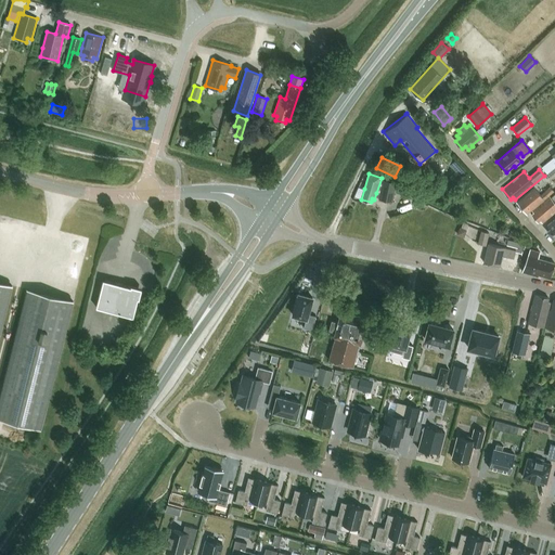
[(378,197),(392,201),(397,181),(383,178),(378,197)]
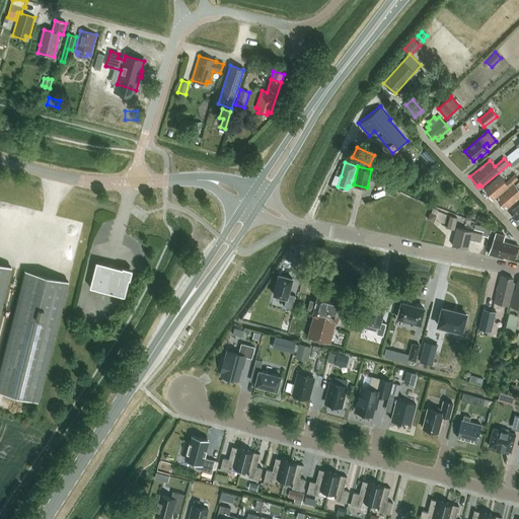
[(500,175),(484,190),(493,200),(509,187),(506,182),(500,175)]
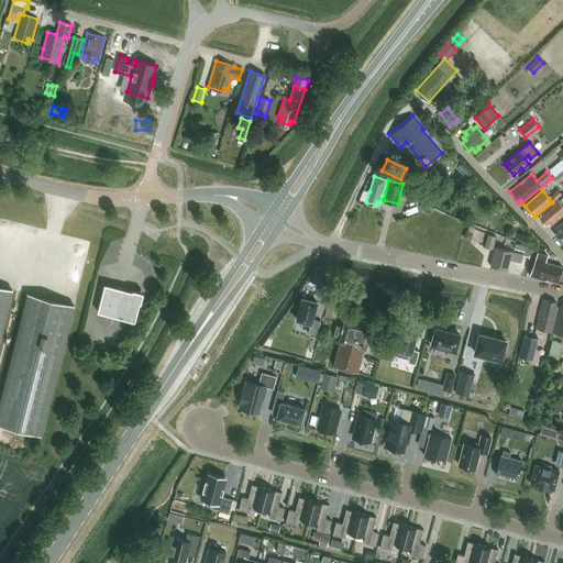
[(559,190),(549,198),(552,202),(562,194),(559,190)]
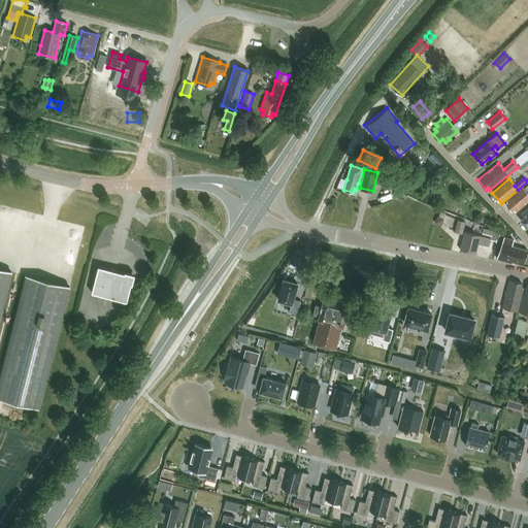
[(516,212),(527,202),(527,193),(523,187),(506,200),(507,202),(505,204),(512,211),(514,209),(516,212)]
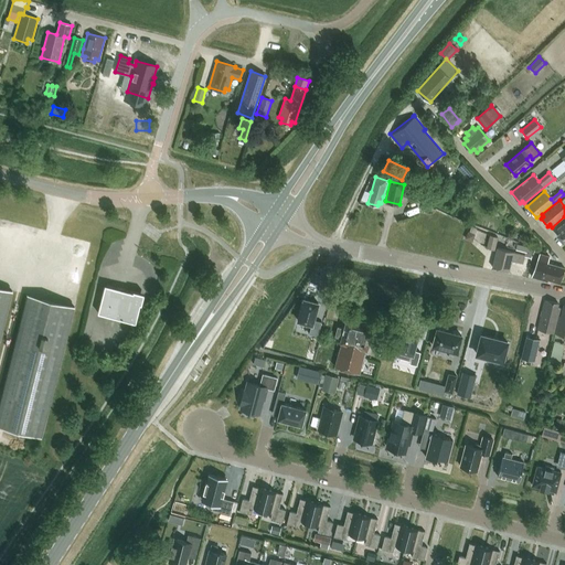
[(477,228),(471,226),(469,232),(468,231),(465,238),(472,242),(475,234),(477,228)]
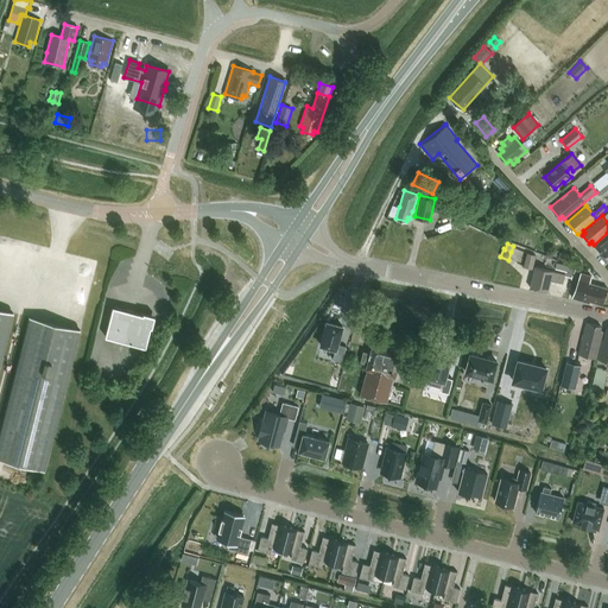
[(559,253),(557,258),(565,261),(568,257),(567,255),(567,254),(562,252),(561,253),(559,253)]
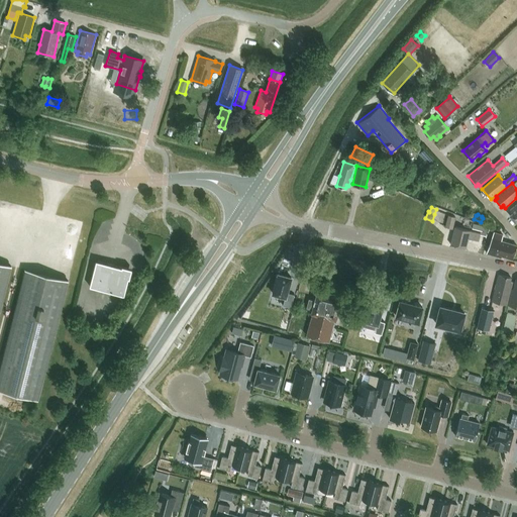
[(455,217),(447,215),(444,227),(452,229),(455,217)]
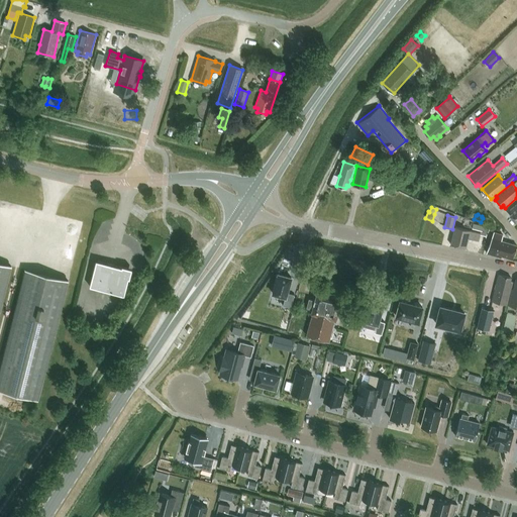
[(454,226),(450,244),(466,247),(468,238),(476,240),(476,239),(479,240),(481,234),(481,233),(478,232),(454,226)]
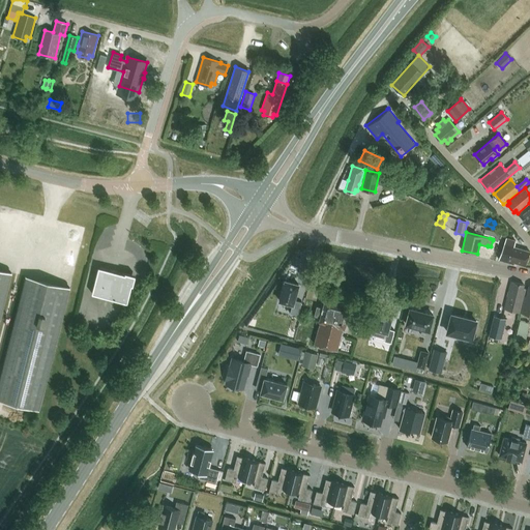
[(525,265),(529,252),(513,246),(516,241),(505,238),(499,259),(512,264),(513,262),(525,265)]
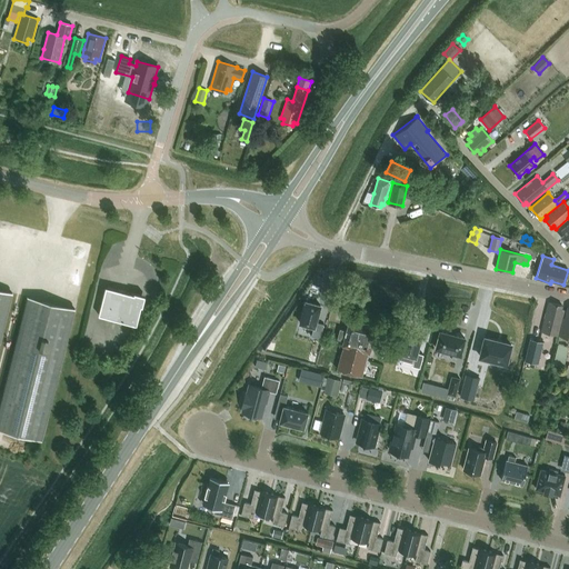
[(136,325),(141,306),(137,305),(139,295),(106,287),(98,315),(136,325)]
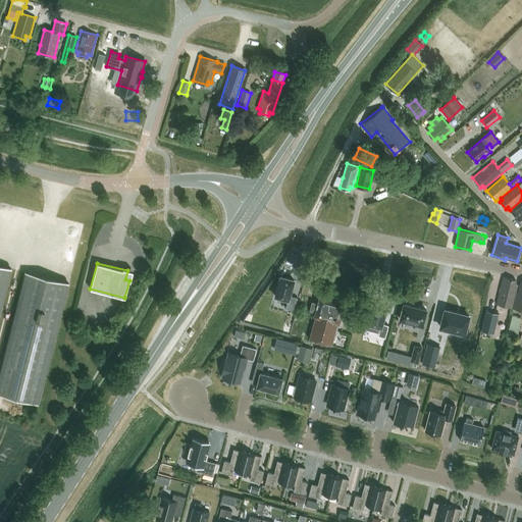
[(0,310),(10,268),(0,265),(0,310)]
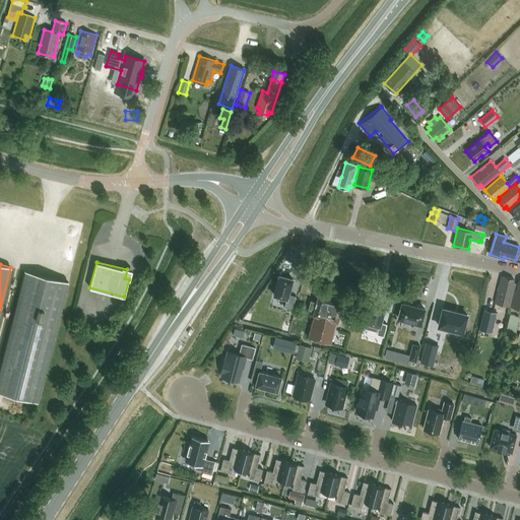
[(68,282),(24,271),(0,367),(0,391),(39,401),(68,282)]
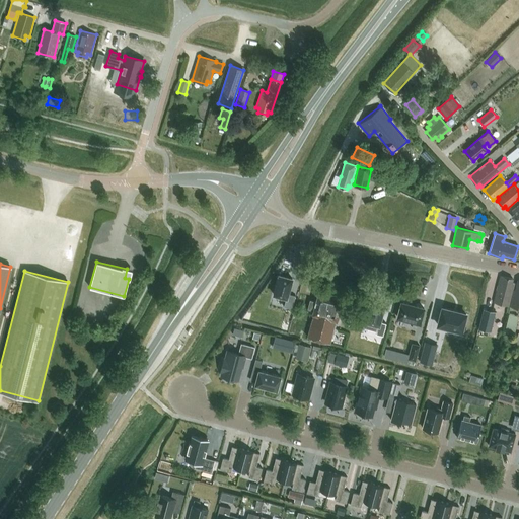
[(279,275),(274,294),(286,297),(287,298),(288,294),(292,278),(279,275)]
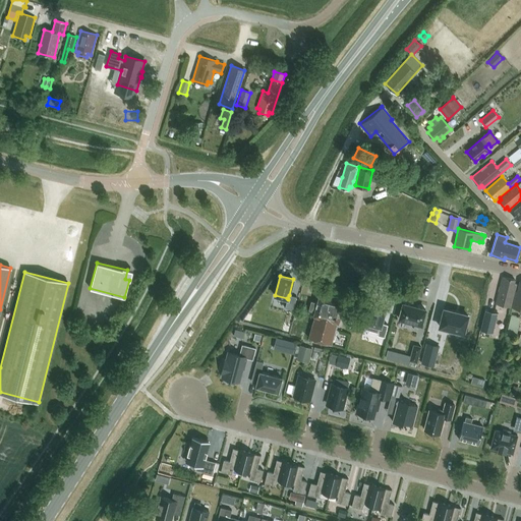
[(511,307),(517,284),(514,283),(515,280),(503,277),(496,303),(511,307)]
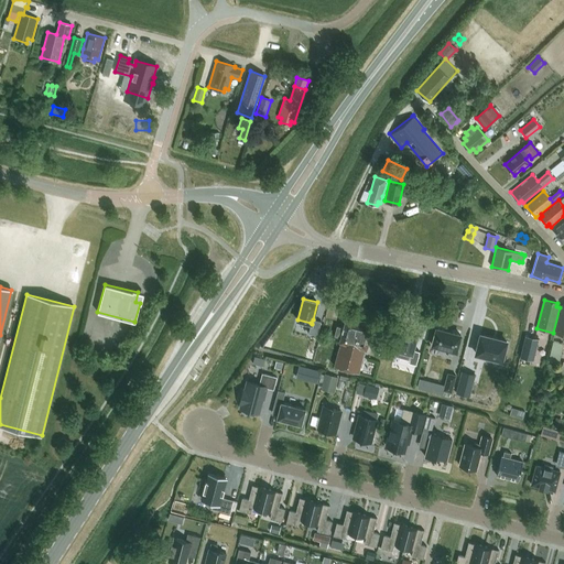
[(563,304),(560,315),(559,315),(554,333),(563,334),(563,304)]
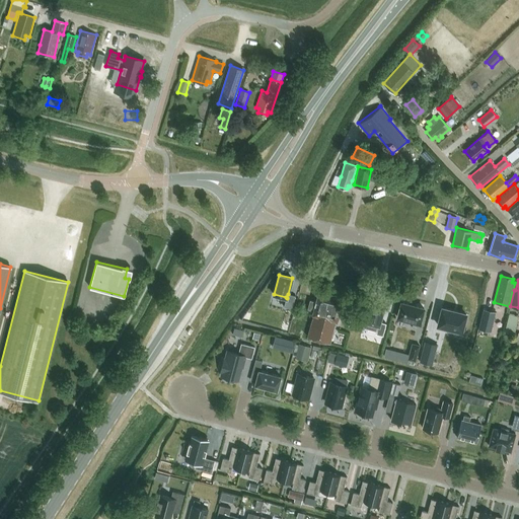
[(338,320),(344,300),(318,293),(316,301),(311,300),(308,308),(314,309),(312,314),(314,314),(308,336),(325,341),(330,342),(337,320),(338,320)]
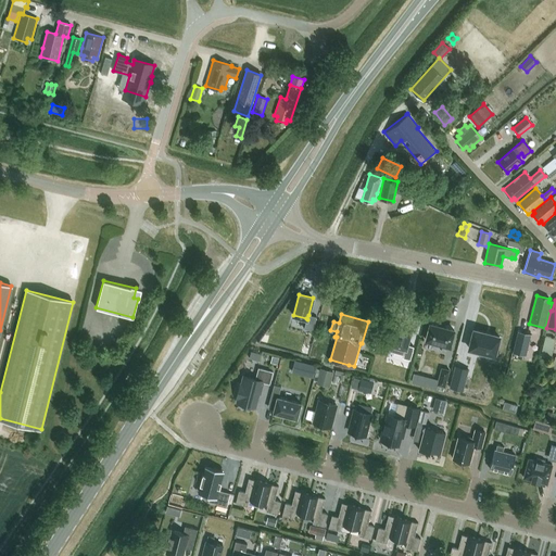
[(306,318),(304,329),(313,331),(316,317),(308,315),(307,319),(306,318)]
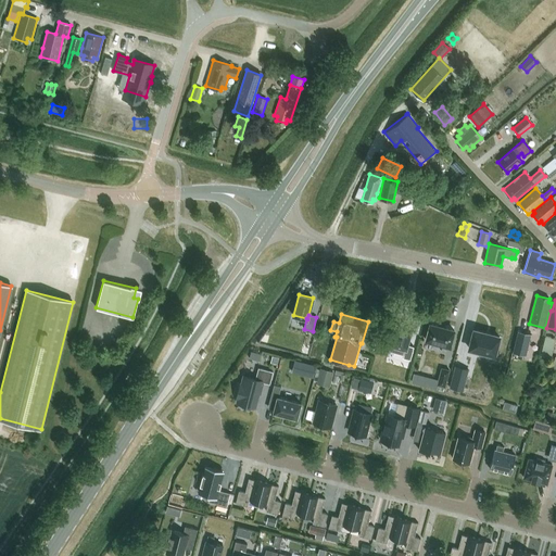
[(396,323),(391,344),(406,349),(407,344),(412,327),(396,323)]
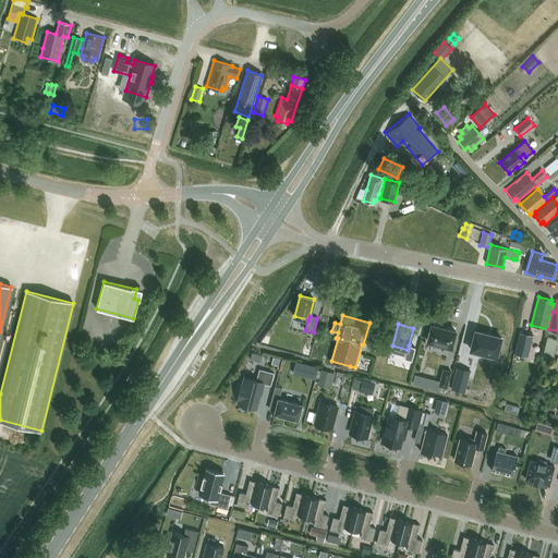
[(451,348),(456,331),(432,325),(427,341),(445,346),(443,352),(449,353),(450,347),(451,348)]
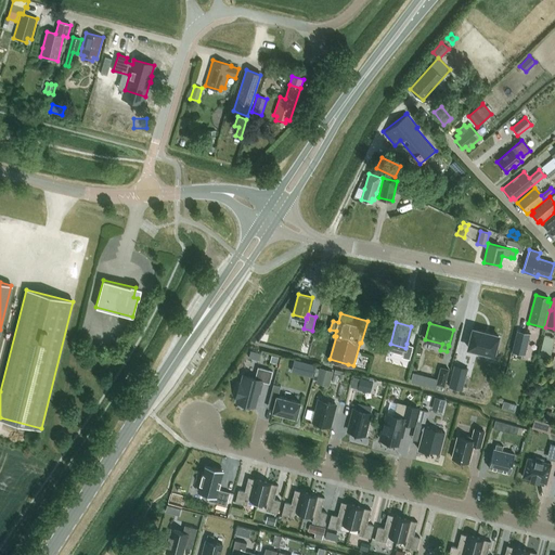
[(473,328),(467,347),(493,355),(499,336),(473,328)]
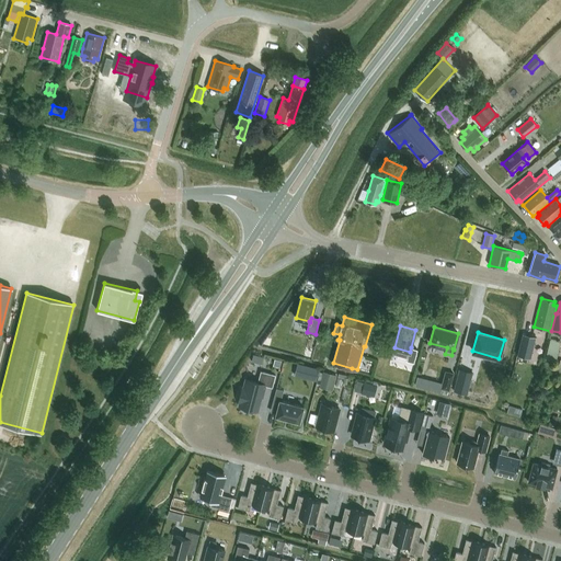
[(534,336),(521,334),(515,355),(528,358),(534,336)]
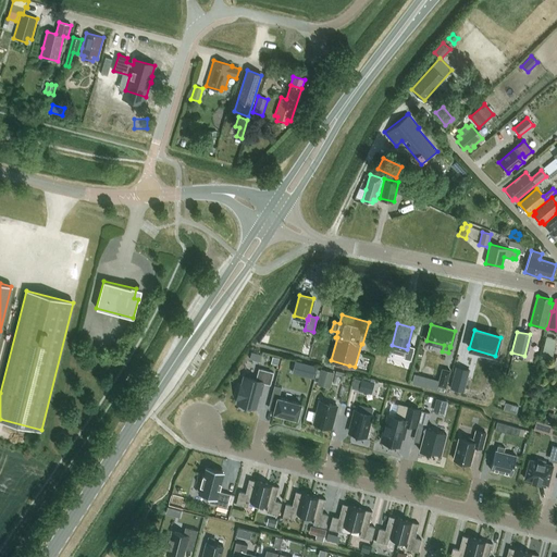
[(547,338),(543,357),(552,359),(556,341),(547,338)]
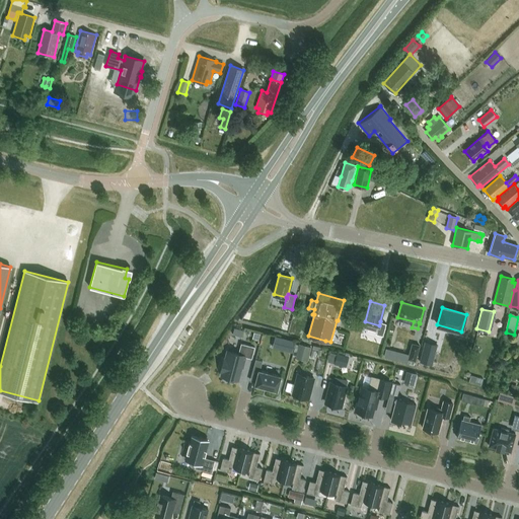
[(365,321),(363,328),(376,331),(376,334),(383,336),(386,323),(380,321),(379,325),(365,321)]
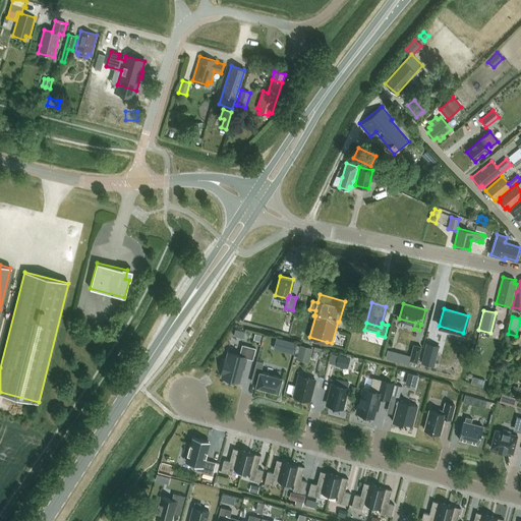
[(286,340),(283,351),(293,354),(296,343),(286,340)]
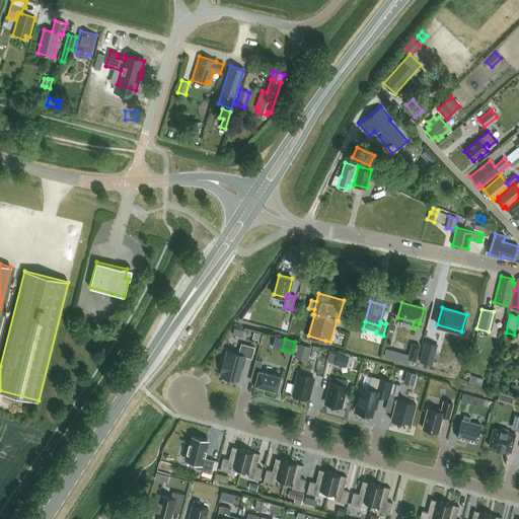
[(425,341),(420,361),(432,365),(437,344),(425,341)]
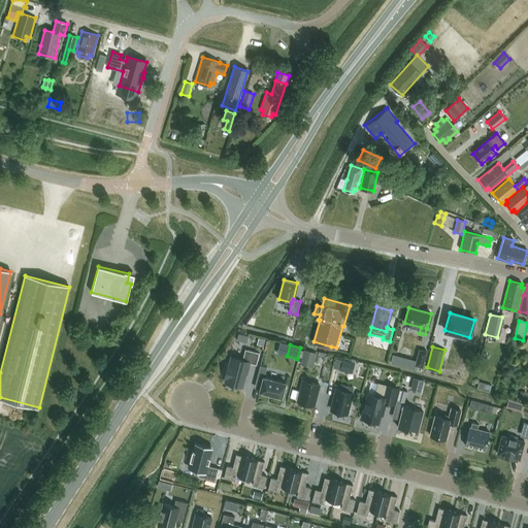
[(416,365),(423,367),(427,351),(419,349),(416,360),(415,365),(416,365)]
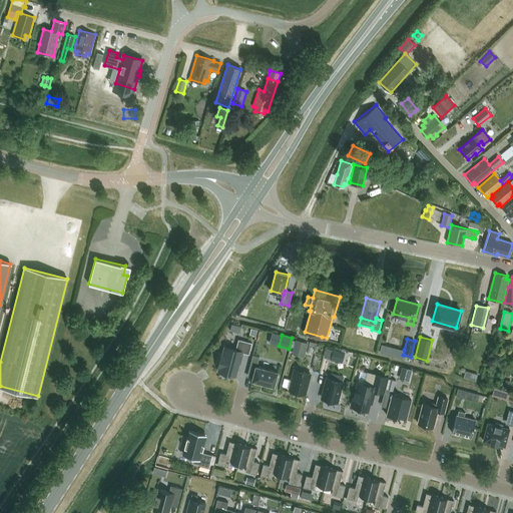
[(219,367),(218,371),(235,376),(238,362),(240,363),(242,353),(248,355),(251,343),(238,340),(235,350),(224,347),(222,356),(221,355),(218,367),(219,367)]
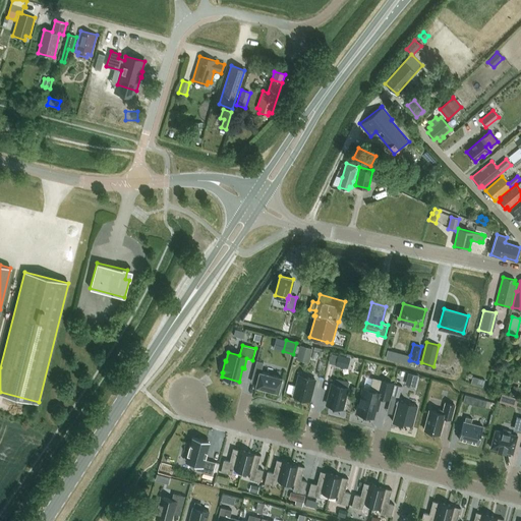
[(388,349),(386,358),(409,364),(410,360),(409,360),(410,355),(388,349)]
